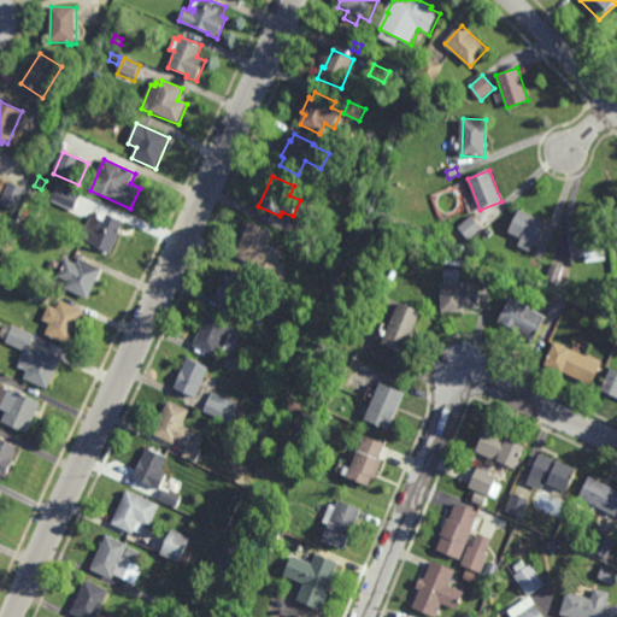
[(15,211),(0,205),(0,201),(9,182),(24,189),(15,211)]
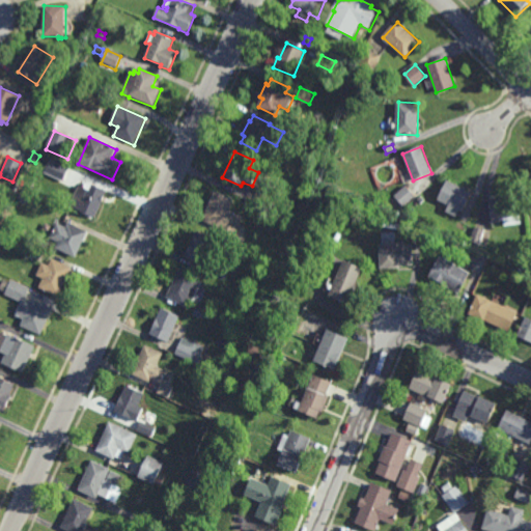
[(464,212),(459,211),(456,217),(445,212),(448,205),(438,200),(447,180),(473,193),(464,212)]
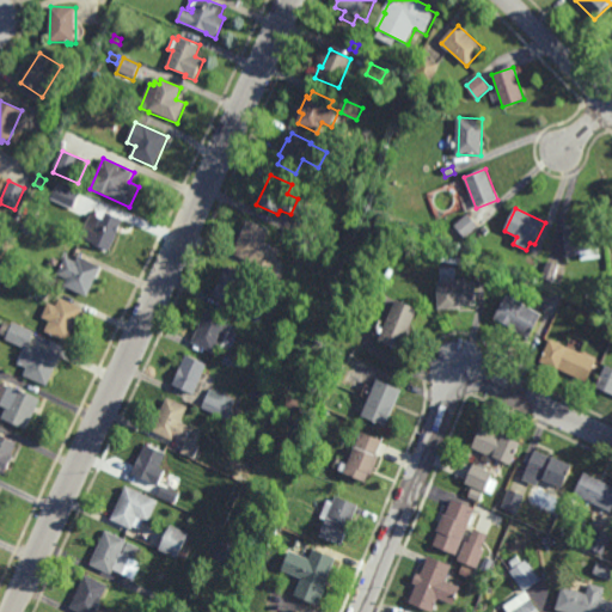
[(123,220),(110,252),(106,251),(105,254),(102,252),(103,249),(80,239),(91,214),(97,216),(98,212),(101,212),(123,220)]
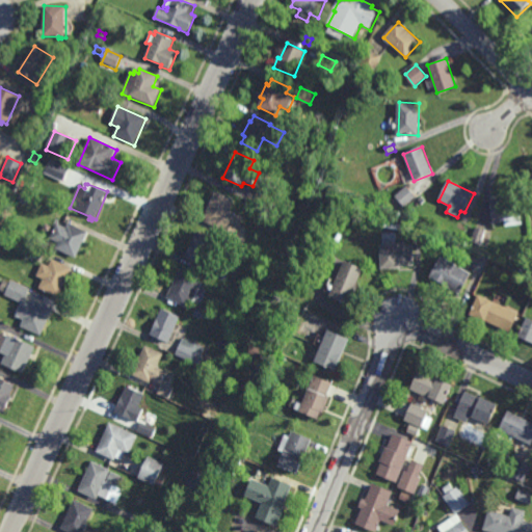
[(404,207),(395,197),(406,186),(416,196),(404,207)]
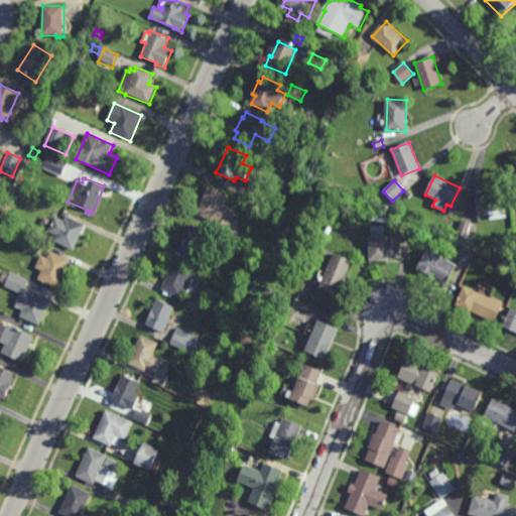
[(227,234),(213,228),(215,223),(197,214),(210,185),(228,194),(224,204),(238,211),(227,234)]
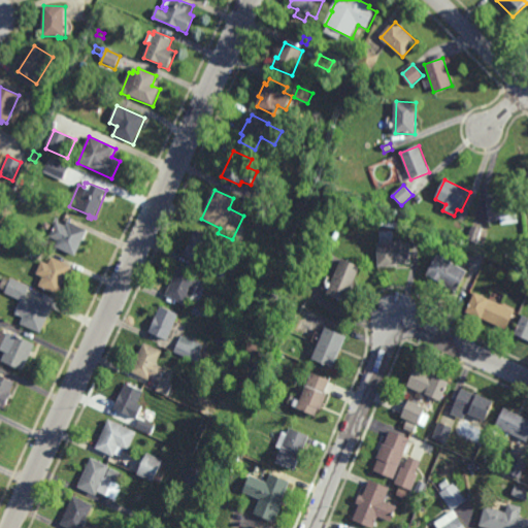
[(27,204),(18,201),(21,192),(30,196),(27,204)]
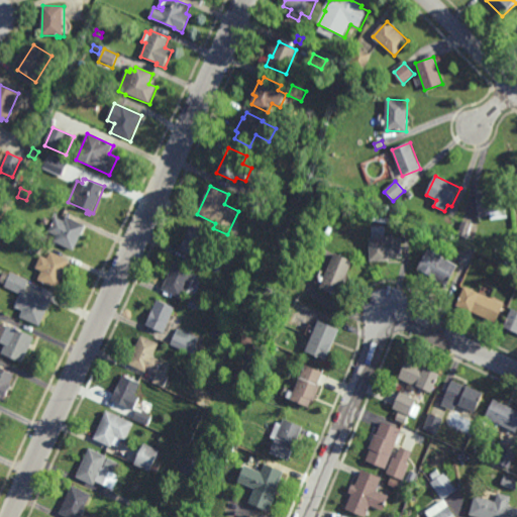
[(508,219),(492,221),(491,216),(481,217),(480,217),(477,194),(504,190),(508,219)]
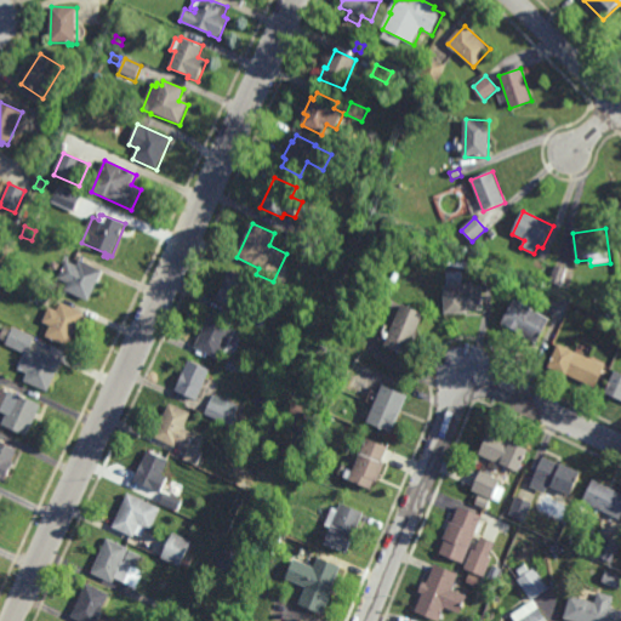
[(491,239),(486,234),(491,229),(496,235),(491,239)]
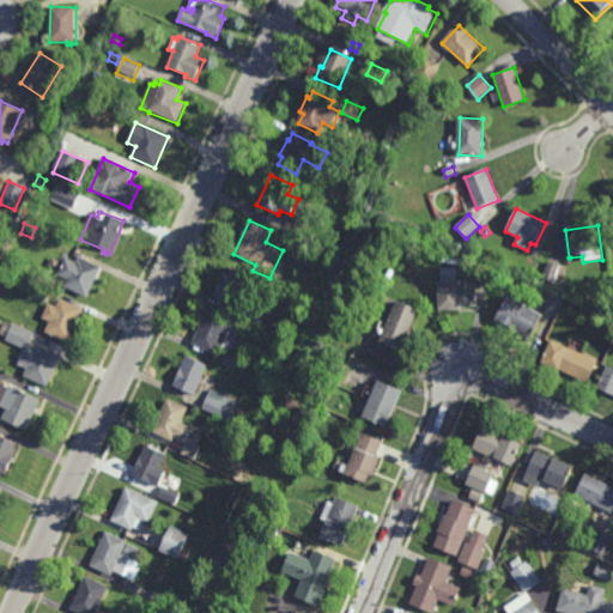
[(102,268),(87,298),(65,287),(67,280),(58,275),(66,258),(77,262),(79,258),(102,268)]
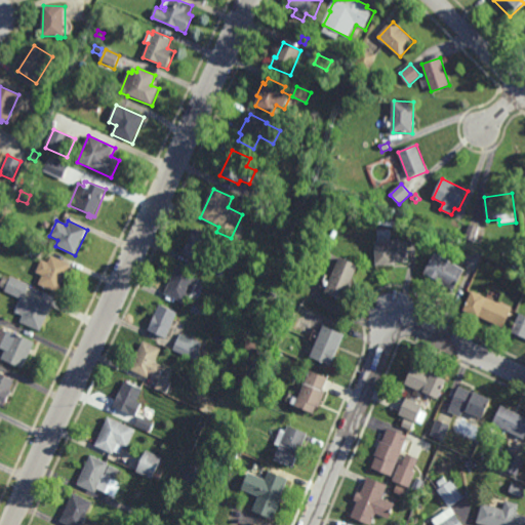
[(277,229),(269,226),(271,220),(279,224),(277,229)]
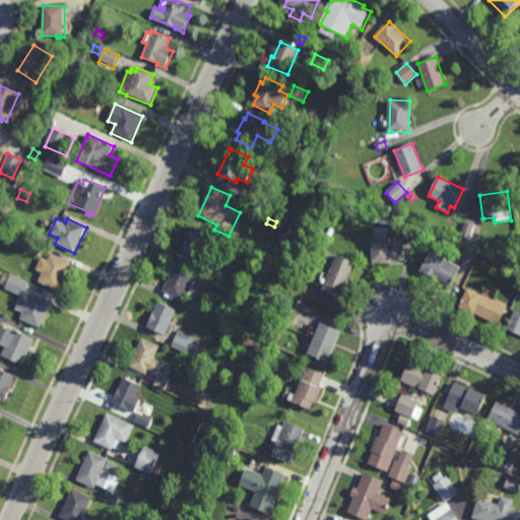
[(332,237),(325,233),(332,220),(339,223),(332,237)]
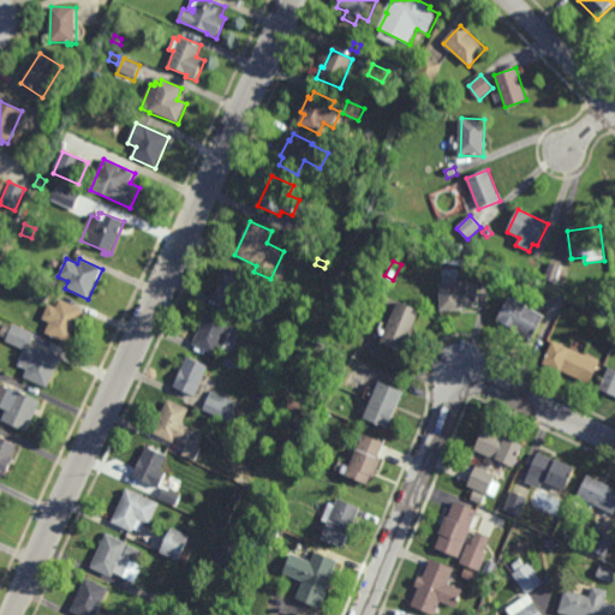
[(555,284),(544,280),(550,263),(561,267),(555,284)]
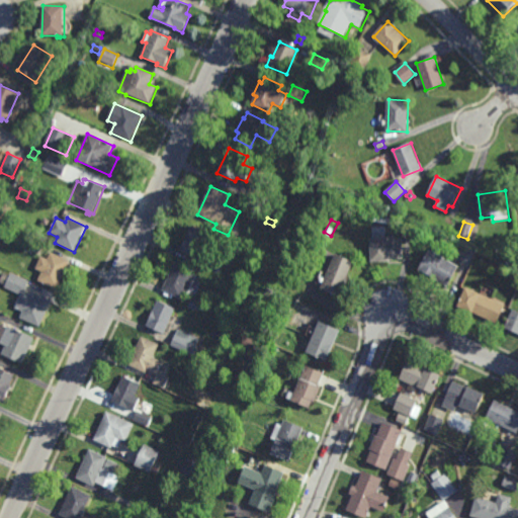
[(198,260),(180,251),(192,226),(210,234),(198,260)]
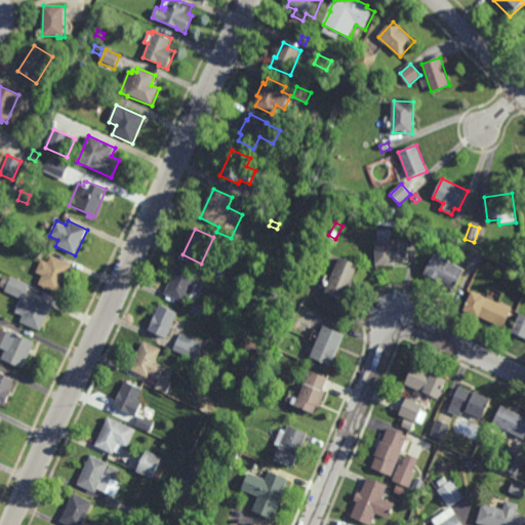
[(392,242),(408,242),(408,261),(397,263),(397,265),(377,266),(377,231),(392,231),(392,242)]
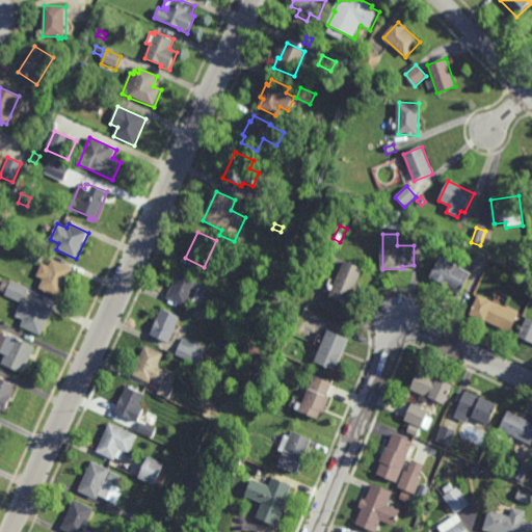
[(40,261),(23,254),(28,242),(45,249),(40,261)]
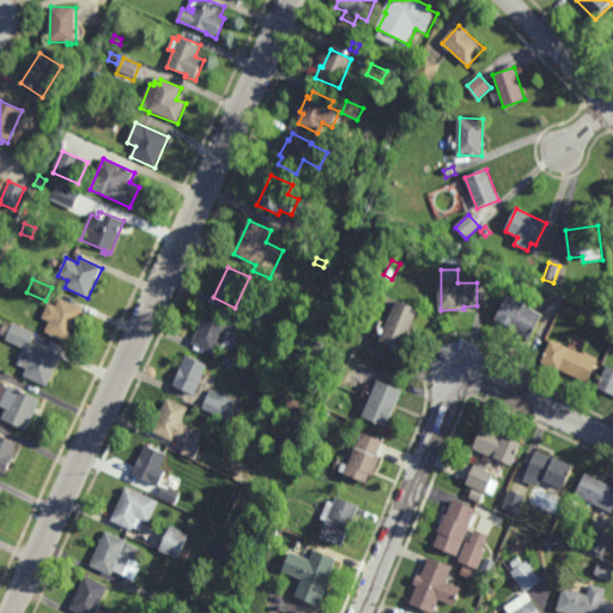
[(534,332),(530,339),(496,319),(509,296),(542,315),(535,328),(536,328),(534,332)]
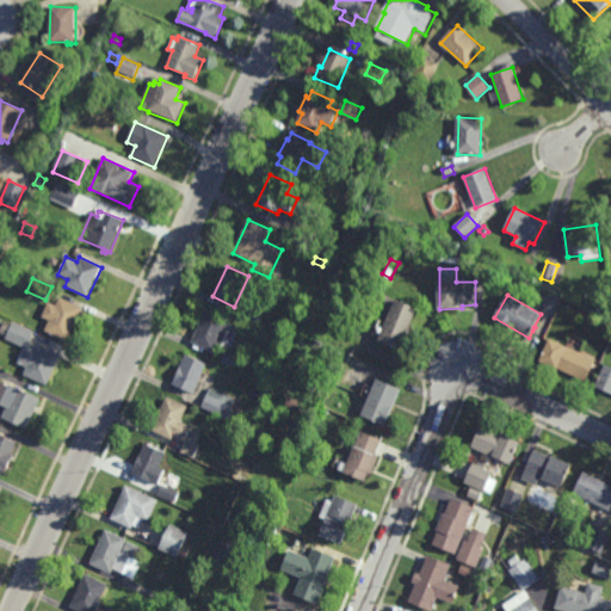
[(82,308),(68,343),(44,332),(49,321),(42,318),(48,303),(56,307),(60,298),(82,308)]
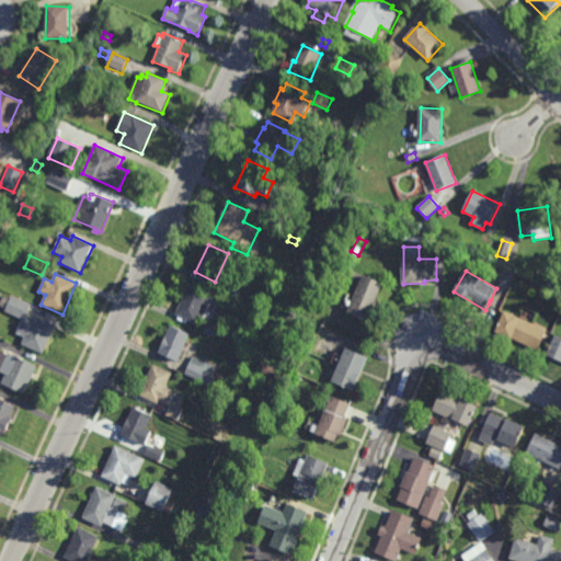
[(238,299),(221,293),(230,274),(245,282),(238,299)]
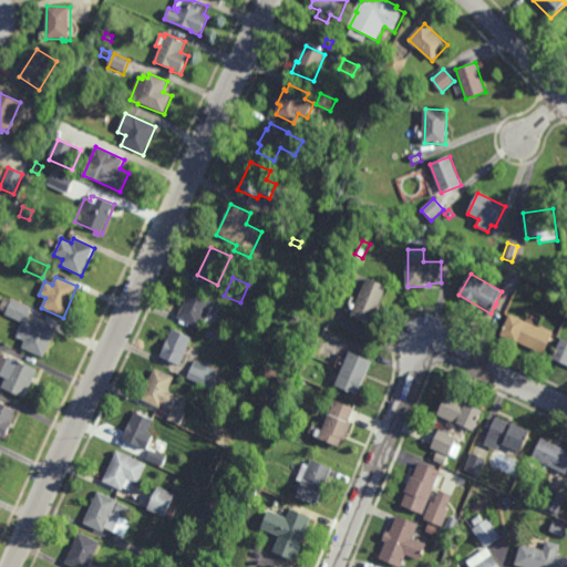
[(381,315),(378,313),(372,326),(352,317),(369,278),(389,287),(382,303),(385,305),(381,315)]
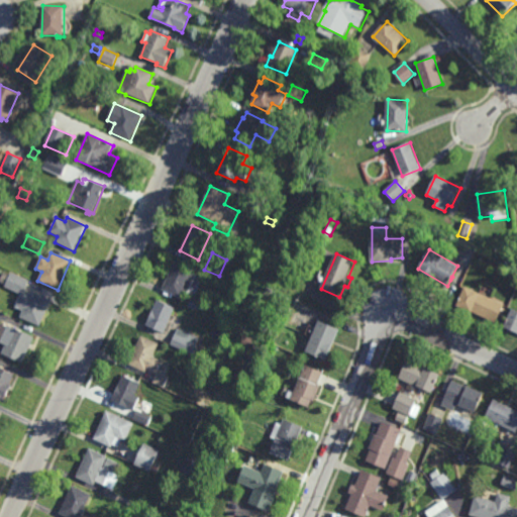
[(188,295),(183,293),(180,298),(163,290),(175,262),(194,270),(193,273),(197,275),(188,295)]
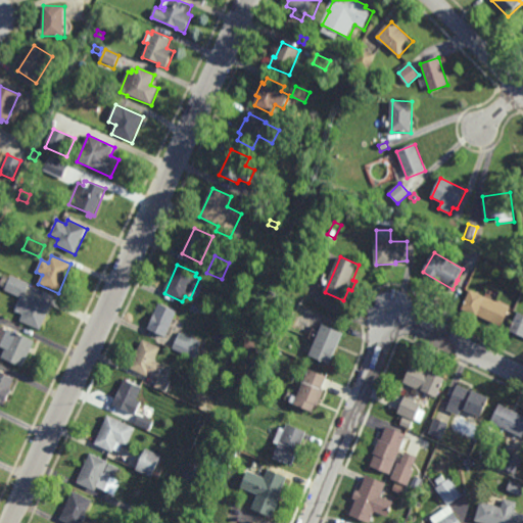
[(9,279),(11,276),(29,284),(24,296),(30,299),(32,295),(52,304),(40,330),(20,321),(22,315),(15,312),(20,298),(4,291),(5,288),(0,285),(0,282),(3,276),(9,279)]
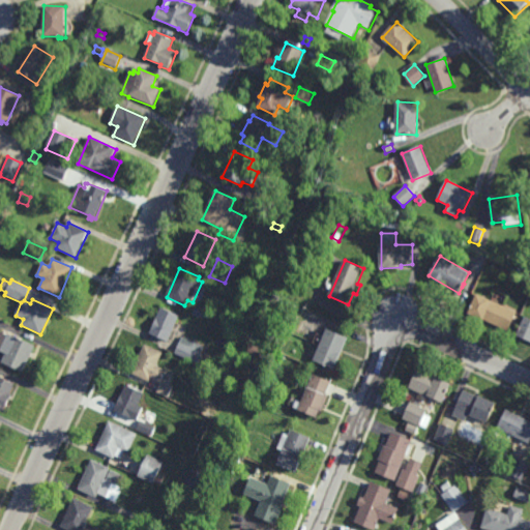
[(278,302),(269,299),(271,294),(280,298),(278,302)]
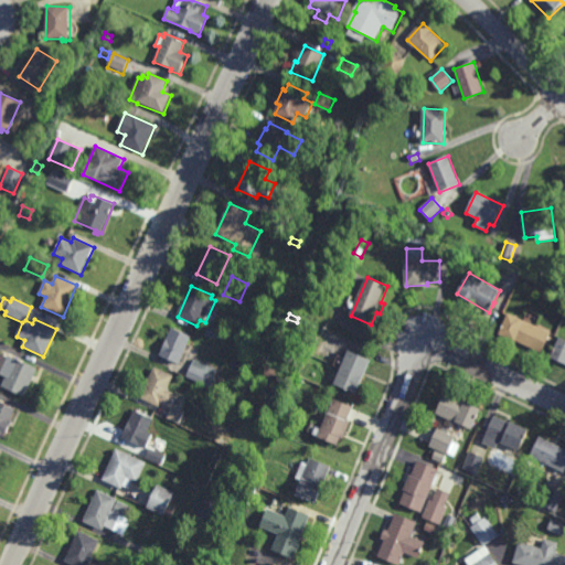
[(543,353),(516,341),(516,342),(499,334),(509,313),(552,332),(543,353)]
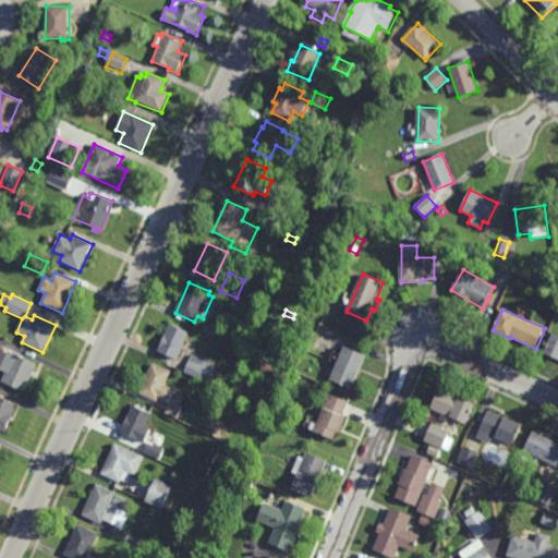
[(217,339),(203,331),(207,320),(222,327),(217,339)]
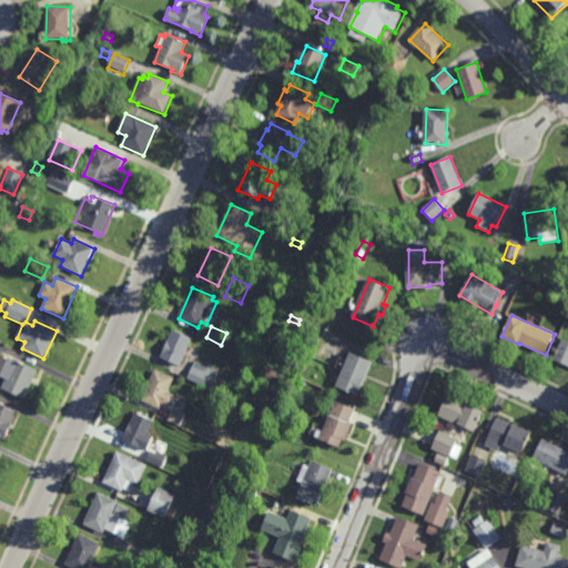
[(181,366),(161,357),(173,330),(193,338),(181,366)]
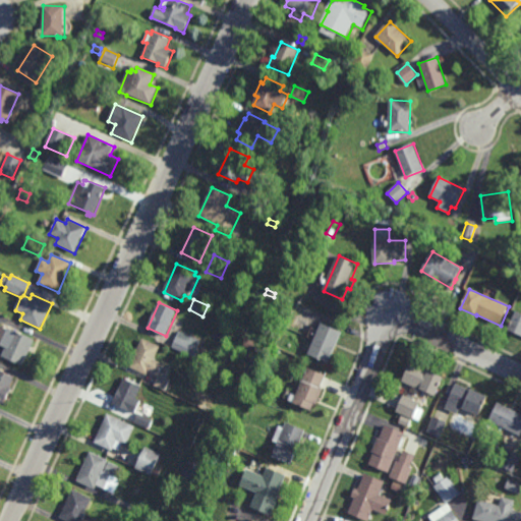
[(520,334),(509,329),(517,311),(520,312),(520,334)]
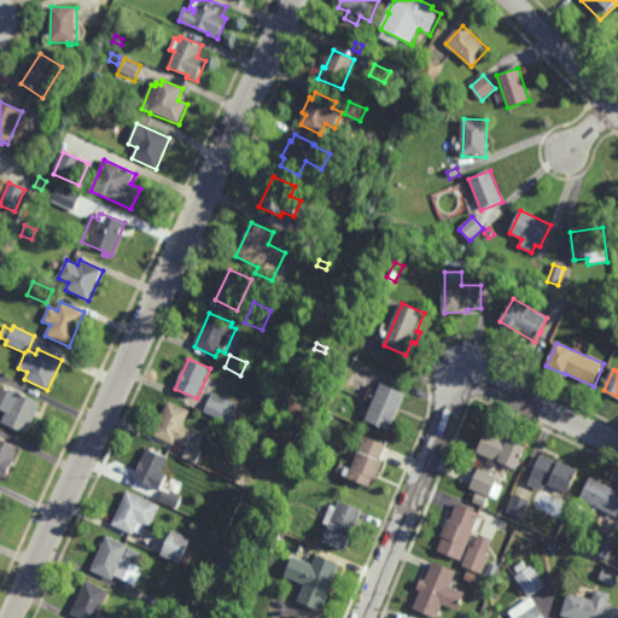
[(392,431),(367,420),(382,384),(407,394),(392,431)]
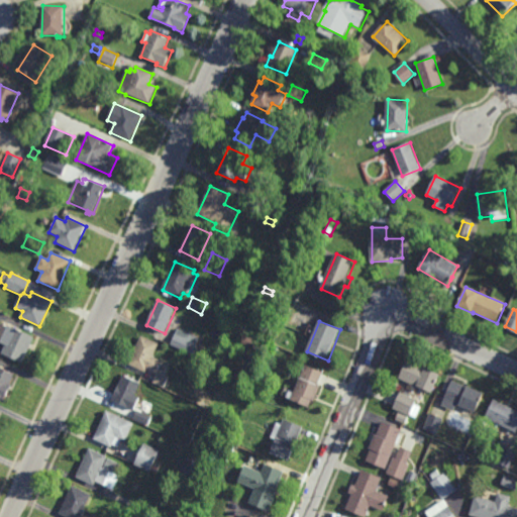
[(13,329),(14,328),(34,337),(23,364),(1,353),(7,341),(2,339),(7,326),(13,329)]
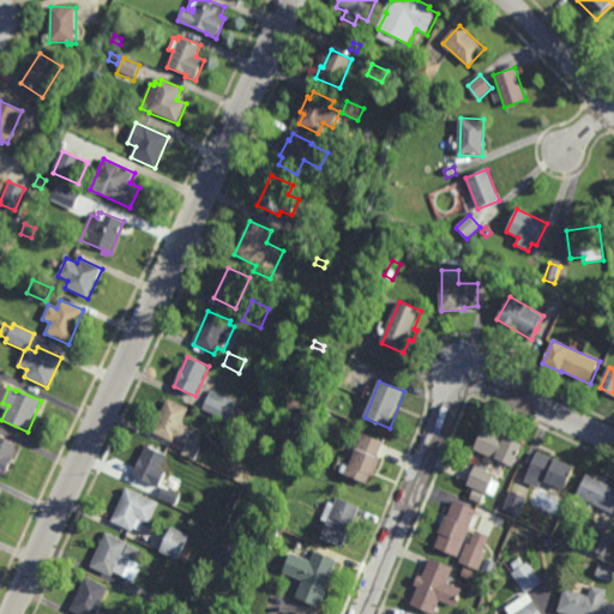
[(229,421),(203,410),(211,391),(238,403),(229,421)]
